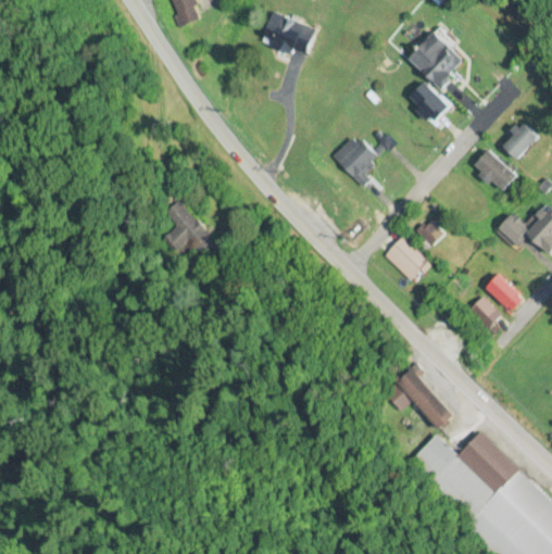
[(261,41),(304,59),(316,29),(273,12),(261,41)]
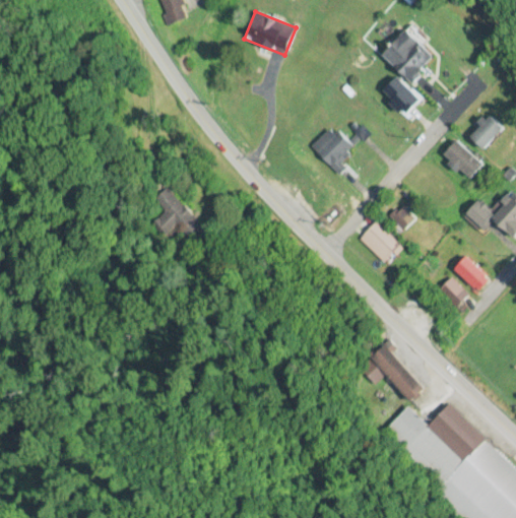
[(392,65),(409,82),(434,59),(416,41),(392,65)]
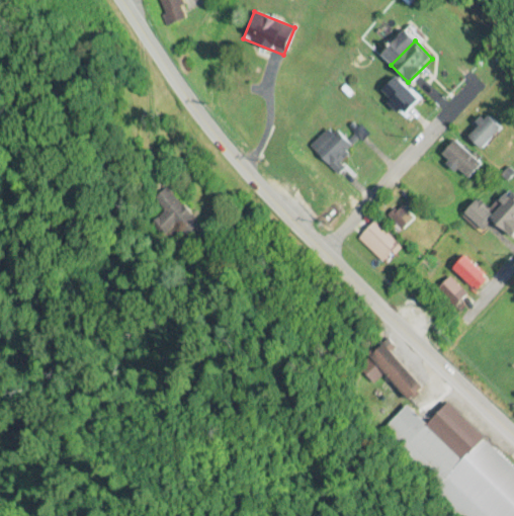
[(378,92),(401,115),(417,100),(395,77),(378,92)]
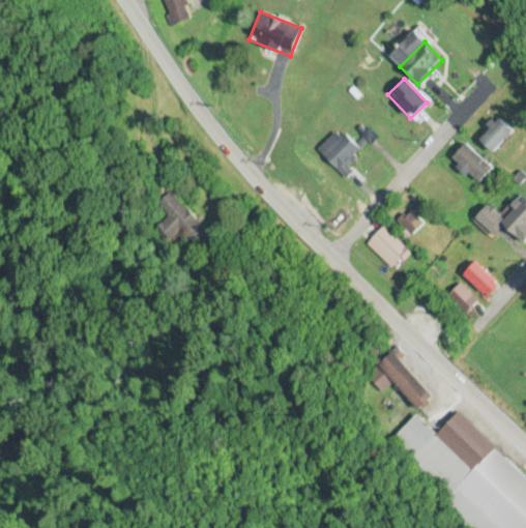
[(493,153),(513,132),(498,118),(478,140),(493,153)]
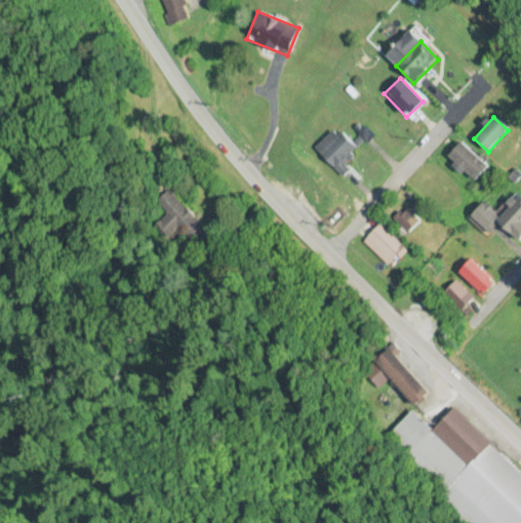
[(335,170),(356,150),(333,128),(313,148),(335,170)]
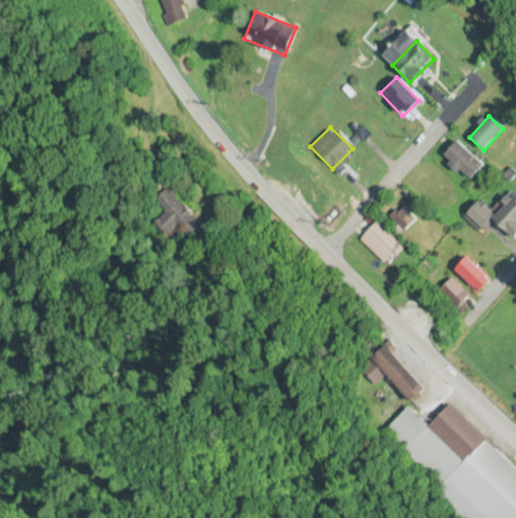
[(482,167),(456,140),(441,154),(467,181),(482,167)]
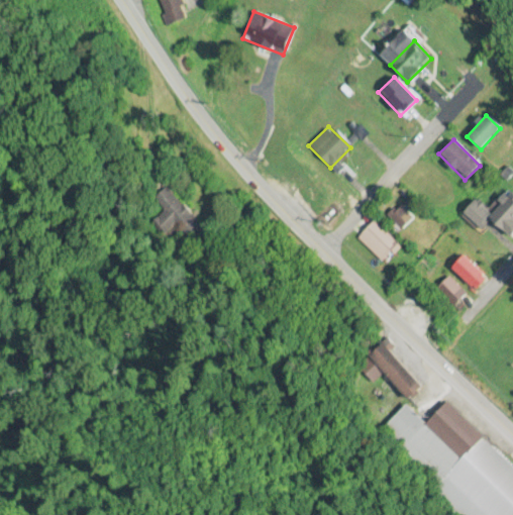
[(512,228),(512,192),(509,189),(489,211),(476,199),(464,211),(480,226),(490,216),(508,233),(512,228)]
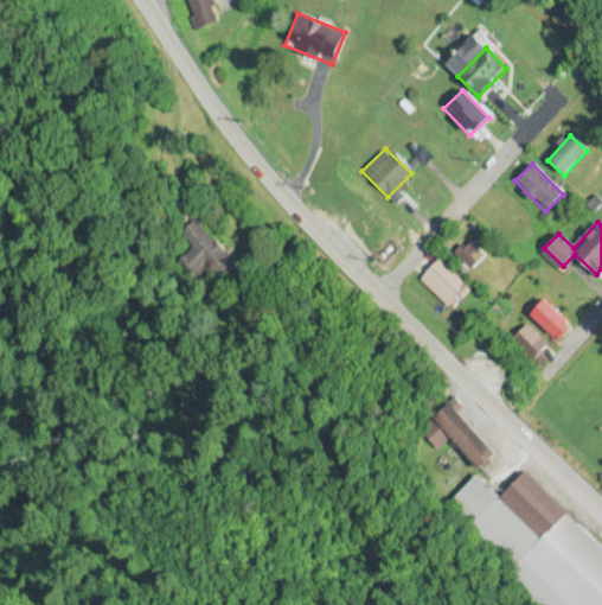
[(482,256),(469,242),(456,254),(469,268),(482,256)]
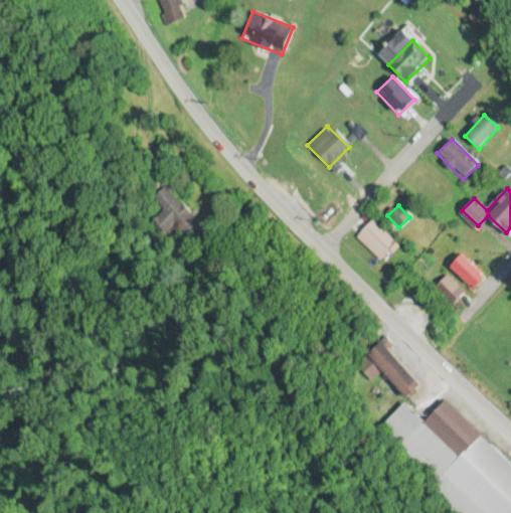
[(397,244),(370,219),(353,237),(379,263),(397,244)]
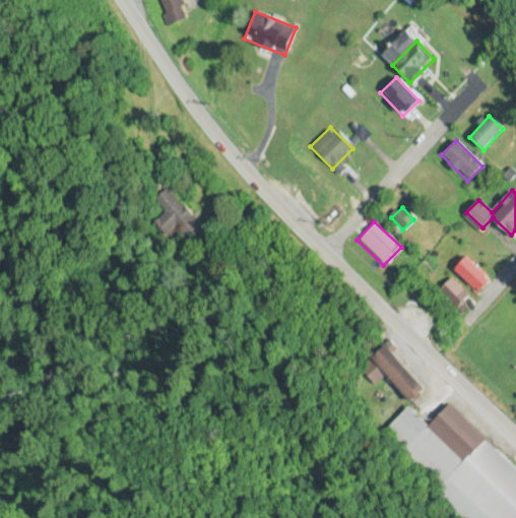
[(476,292),(489,279),(464,255),(452,267),(476,292)]
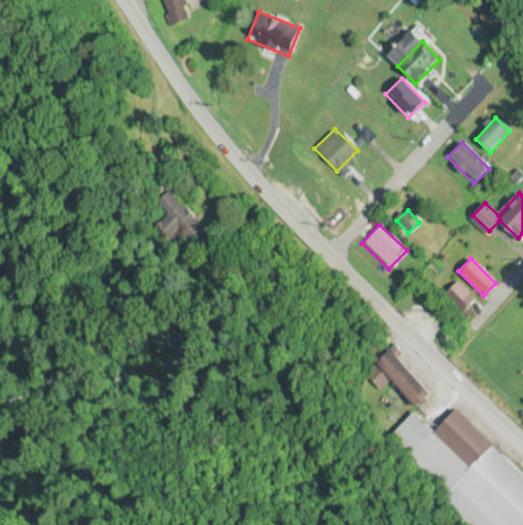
[(477,303),(455,280),(440,295),(462,317),(477,303)]
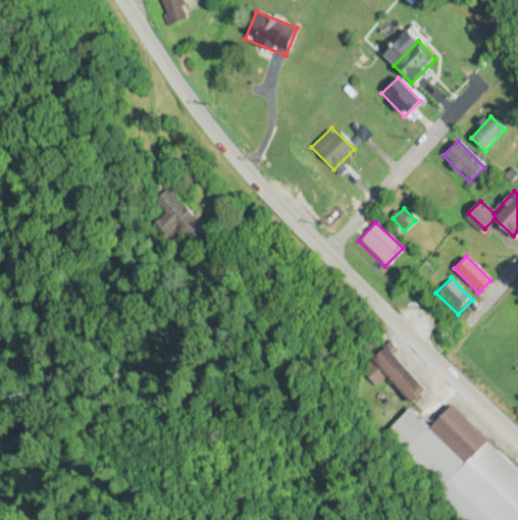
[(517,519),(517,473),(453,404),(427,428),(409,409),(378,436),(454,517),(456,515),(461,519),(517,519)]
